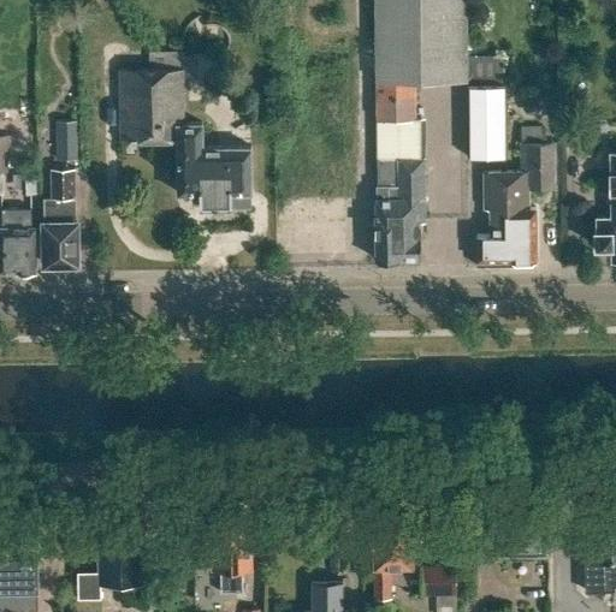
[(415,122),(414,84),(467,84),(466,0),(375,0),(375,190),(378,265),(400,263),(400,262),(420,261),(420,226),(425,225),(422,122),(415,122)]
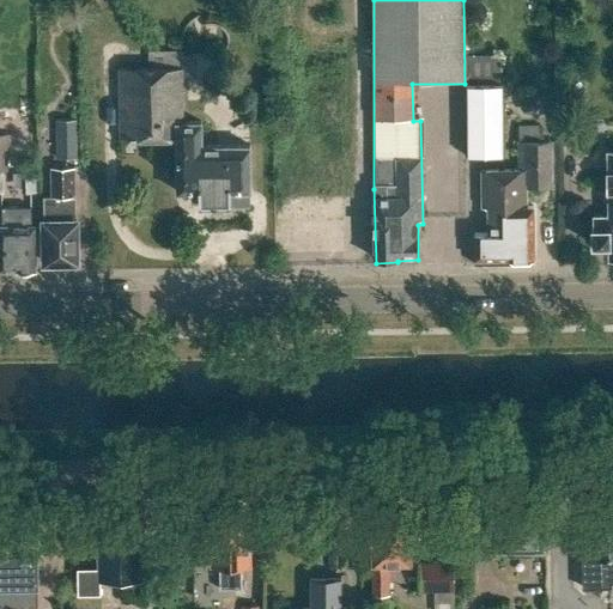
[(183,127),(183,72),(119,73),(120,142),(177,142),(177,196),(201,196),(201,206),(230,206),(230,208),(252,208),(250,148),(212,150),(202,150),(202,126),(183,127)]
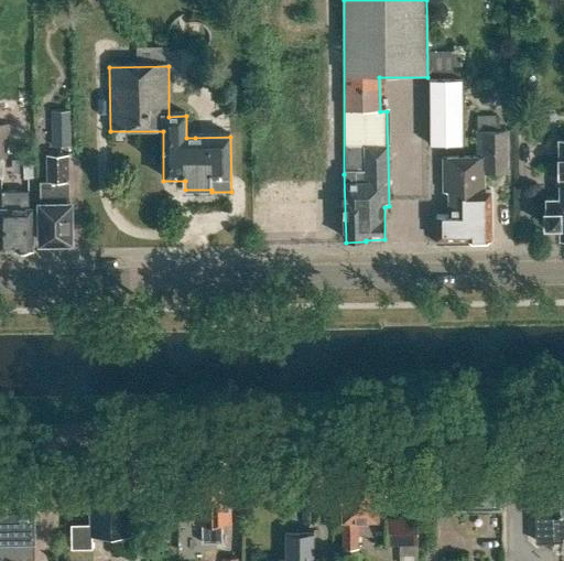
[(464,81),(429,81),(430,148),(465,147),(464,81)]
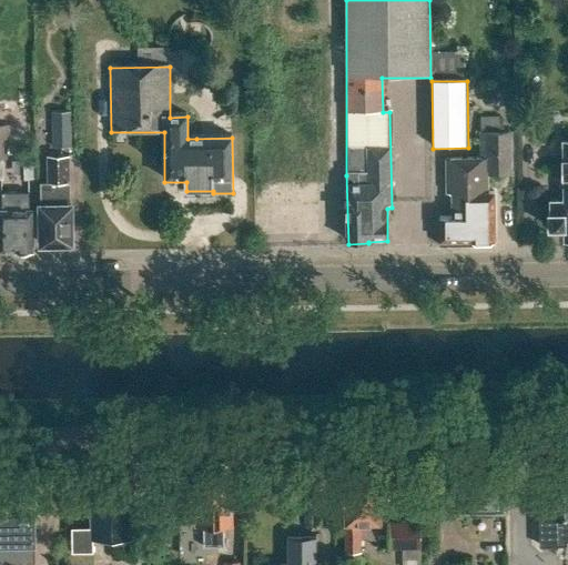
[(71,114),(51,114),(52,150),(71,150),(71,114)]
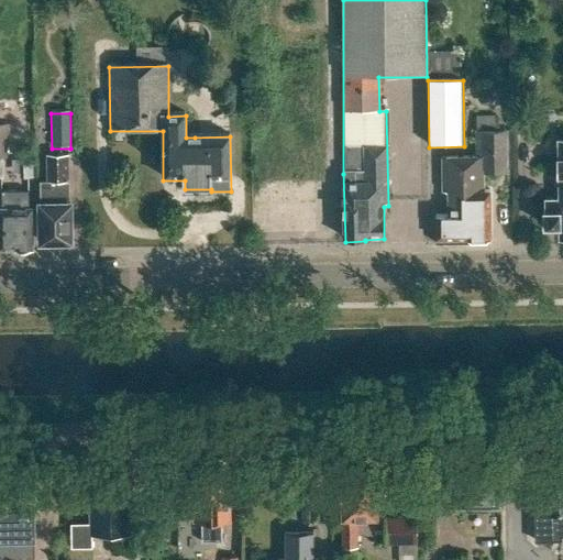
[(449,218),(435,219),(435,242),(433,242),(434,248),(486,246),(490,242),(490,193),(484,193),(484,174),(508,174),(507,132),(506,132),(506,118),(477,119),(477,132),(476,132),(476,158),(448,158),(449,218)]
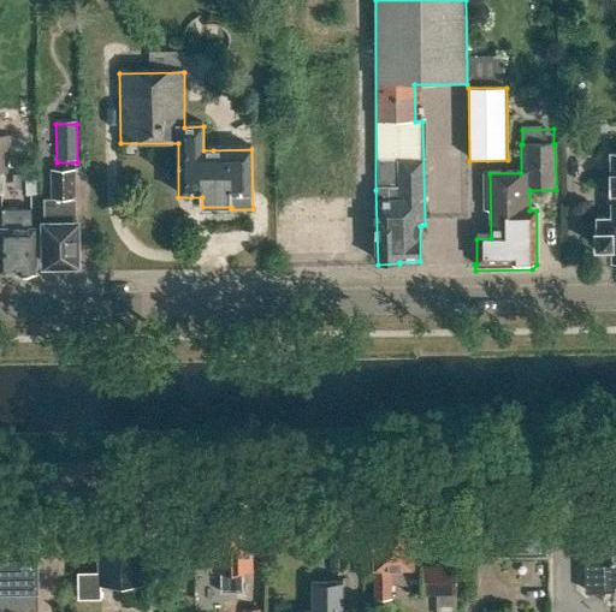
[(13,137),(0,137),(0,174),(9,176),(9,146),(15,146),(13,137)]
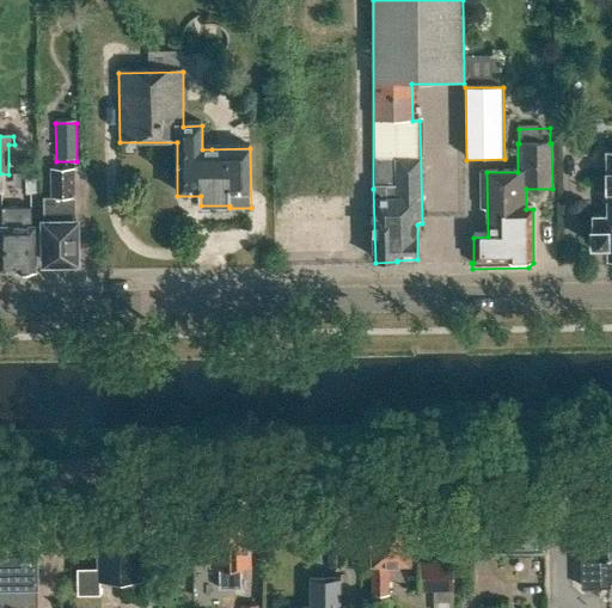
[(607,220),(591,220),(592,249),(609,249),(609,262),(611,262),(611,154),(606,155),(607,220)]
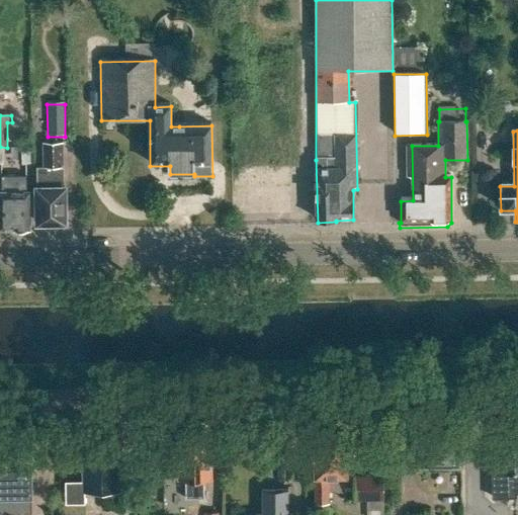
[(63,144),(44,145),(45,169),(37,169),(37,228),(51,228),(51,231),(63,231),(63,228),(66,228),(65,169),(63,169),(63,144)]
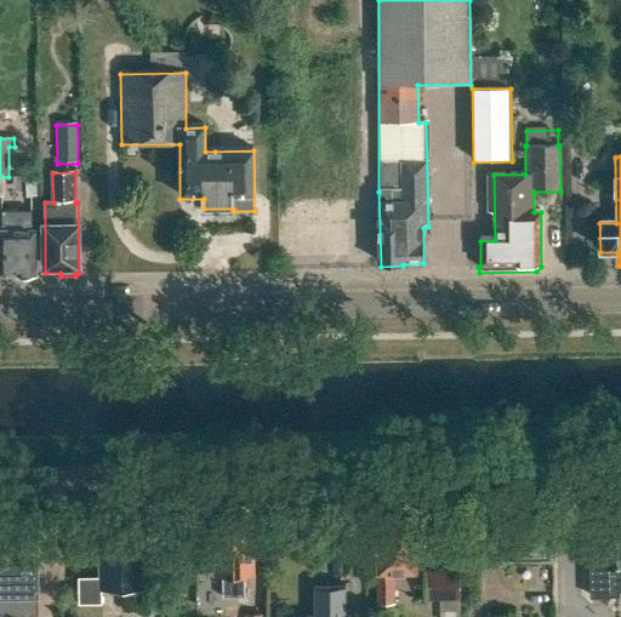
[(3,233),(0,233),(0,279),(36,279),(36,233),(33,233),(32,213),(15,213),(15,207),(3,209),(3,233)]
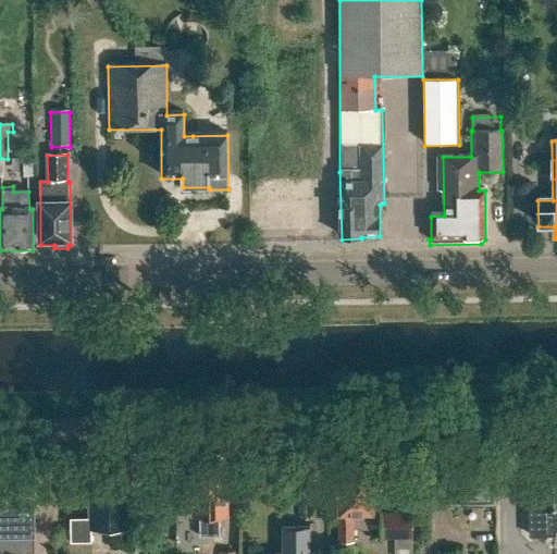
[(495,462),(456,463),(457,506),(495,505),(495,462)]
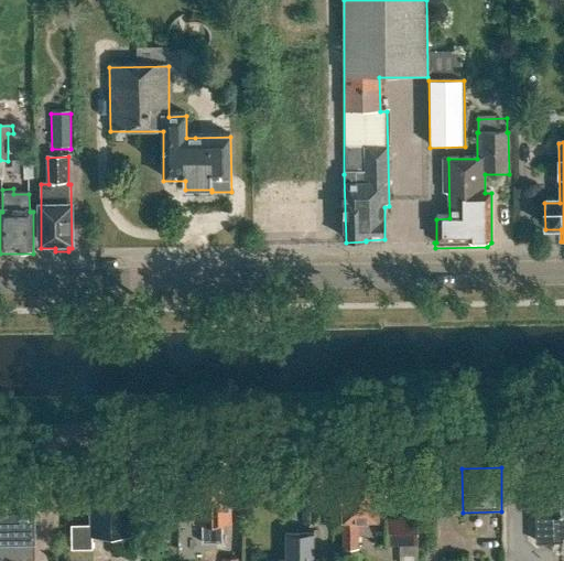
[(96,475),(96,500),(90,500),(91,539),(131,538),(130,500),(126,500),(126,475),(96,475)]
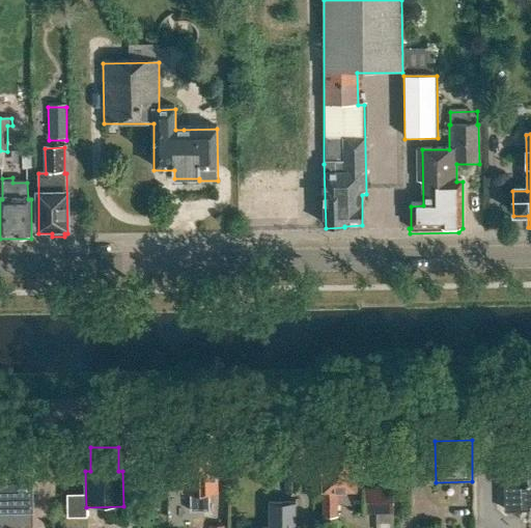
[(528,484),(530,484),(530,447),(513,448),(514,472),(504,472),(505,513),(529,513),(528,484)]
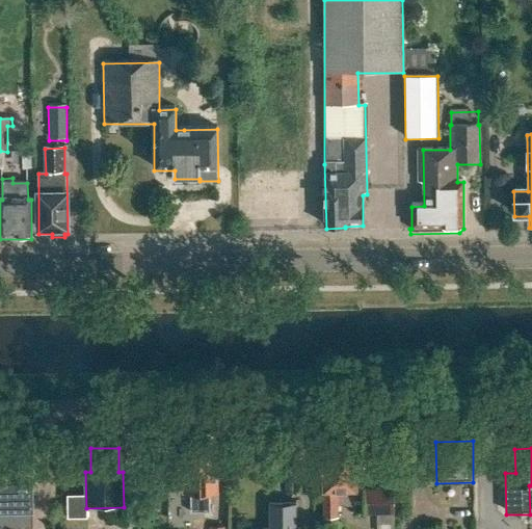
[(208,495),(216,495),(215,449),(188,450),(183,453),(184,495),(191,495),(191,516),(209,516),(208,495)]
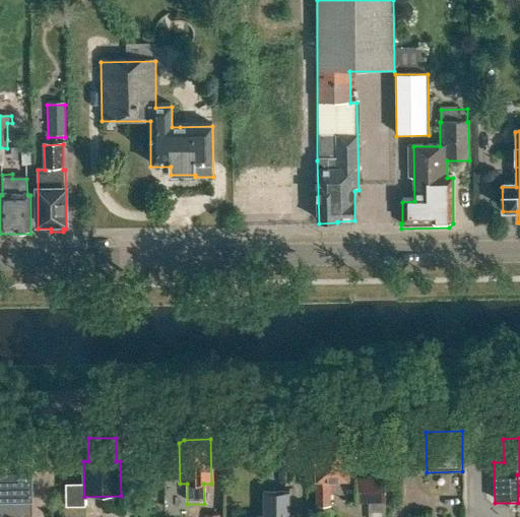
[(31,440),(0,440),(0,505),(33,505),(31,440)]
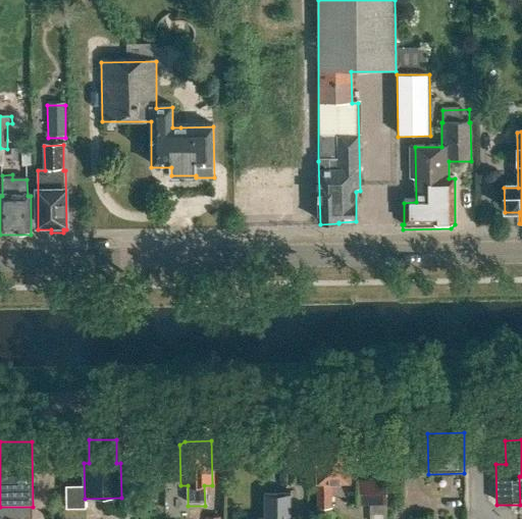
[(350,444),(316,444),(317,511),(330,511),(330,485),(351,485),(350,462),(356,462),(357,459),(358,455),(357,451),(355,448),(350,448),(350,444)]
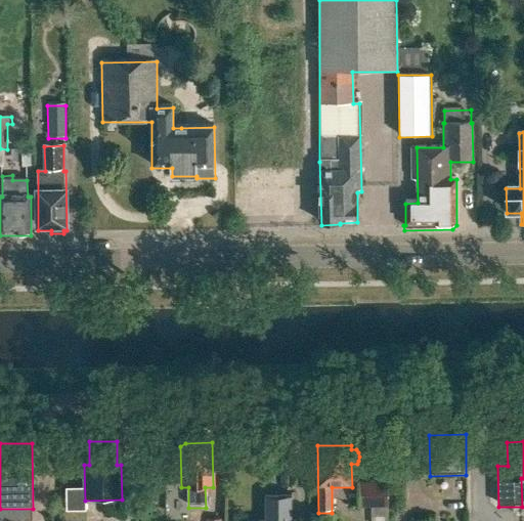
[(387,484),(357,485),(357,510),(388,510),(387,484)]
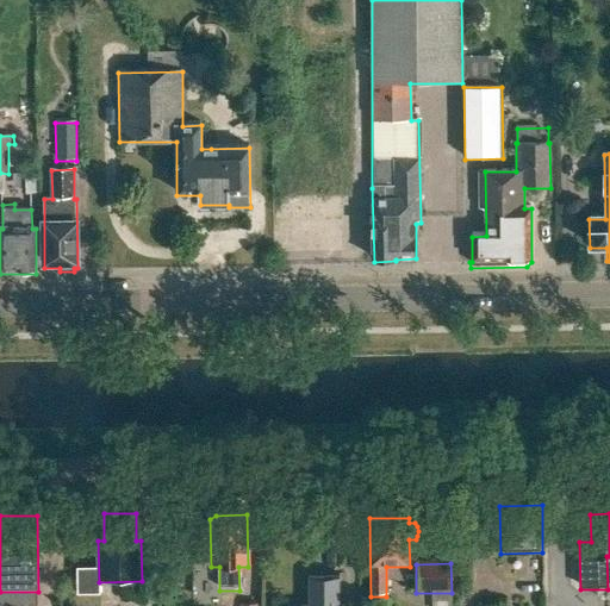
[(340,605),(340,579),(309,579),(309,605),(340,605)]
